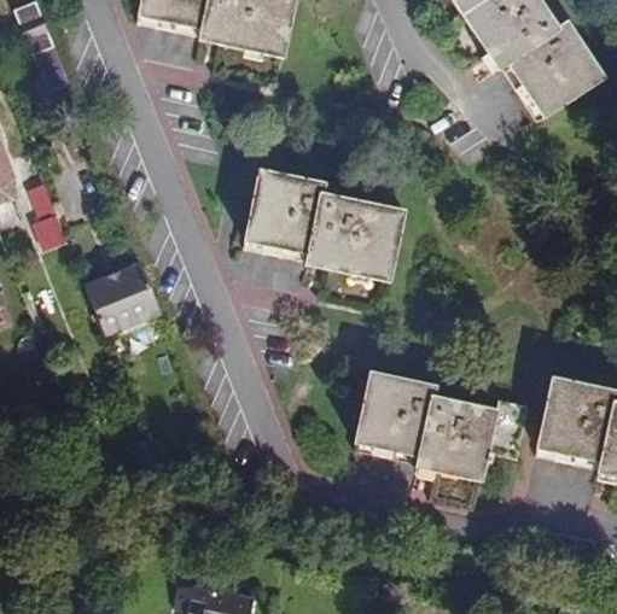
[(56,44),(38,0),(34,0),(15,7),(33,53),(56,44)]
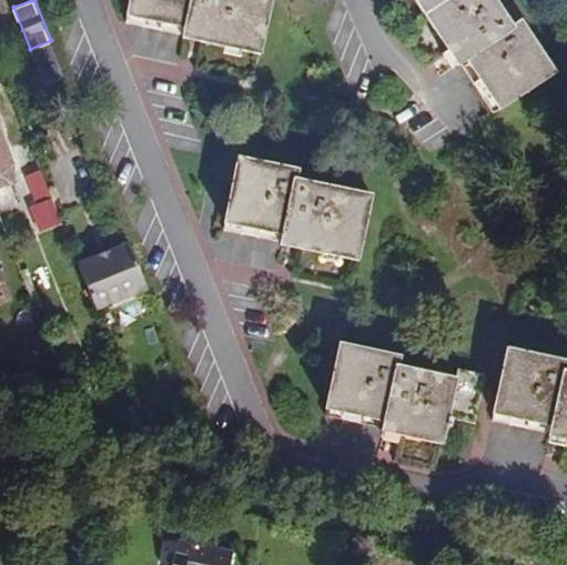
[(130,0),(127,18),(183,29),(184,24),(201,28),(199,38),(261,51),(271,0),(130,0)]
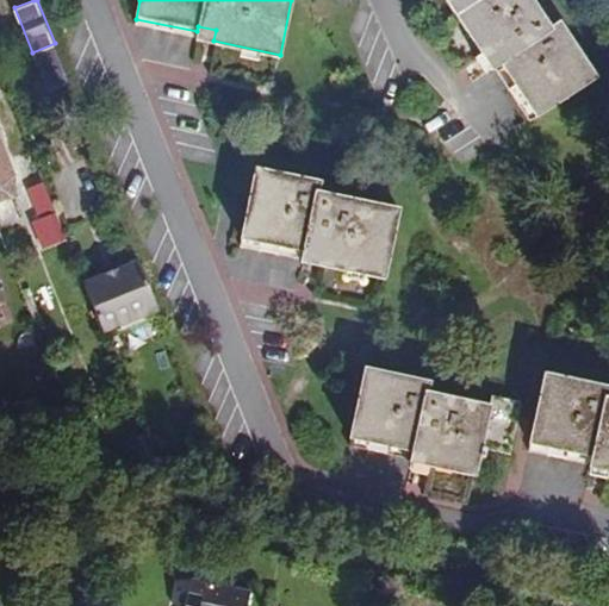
[(501,72),(532,119),(598,76),(563,20),(553,26),(535,0),(446,0),(485,60),(495,54),(504,69),(501,72)]
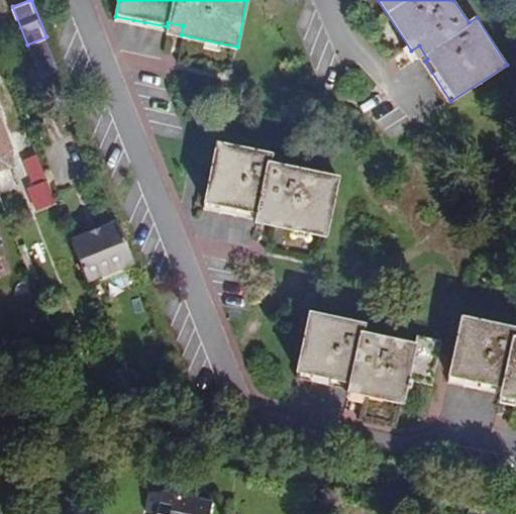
[(166,31),(181,34),(183,25),(168,22),(167,26),(166,31)]
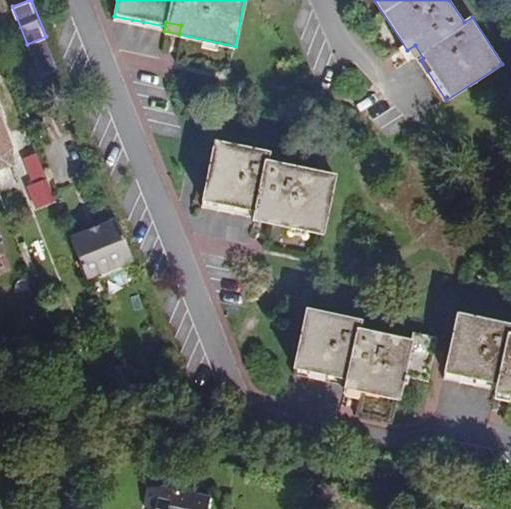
[(46,36),(27,44),(40,76),(59,69),(46,36)]
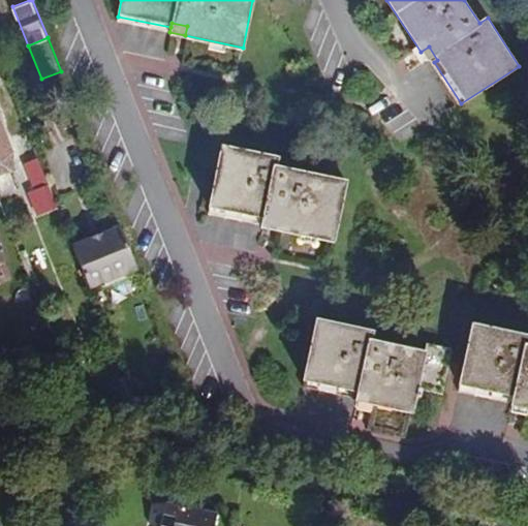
[(429,47),(421,52),(429,65),(434,62),(437,60),(429,47)]
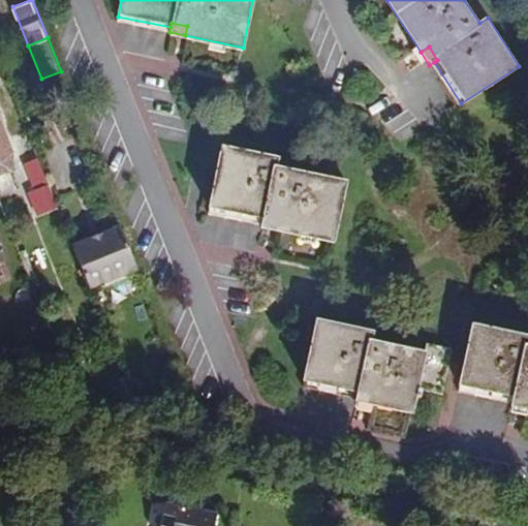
[(0,176),(13,171),(14,151),(7,132),(0,135),(0,134),(0,176)]
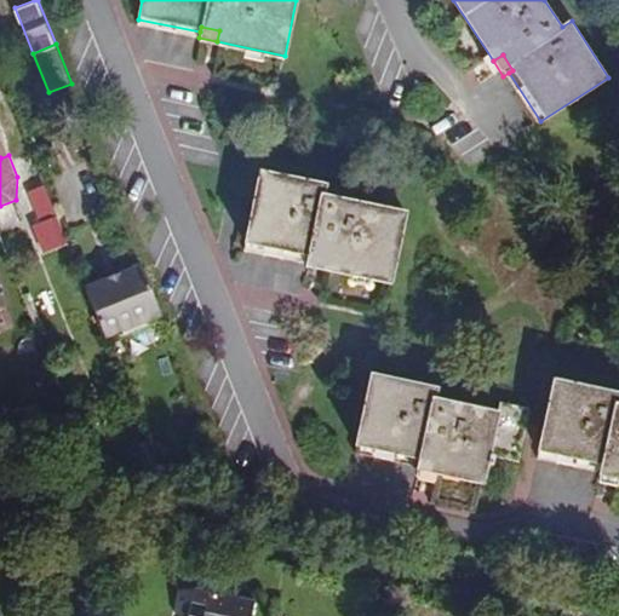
[(263,167),(246,245),(308,257),(309,252),(328,255),(326,266),(393,282),(408,209),(326,193),(328,182),(263,167)]
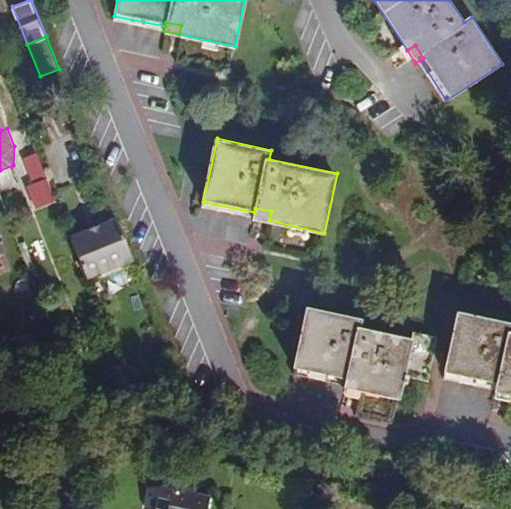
[(37,207),(56,199),(37,150),(23,155),(33,181),(28,183),(37,207)]
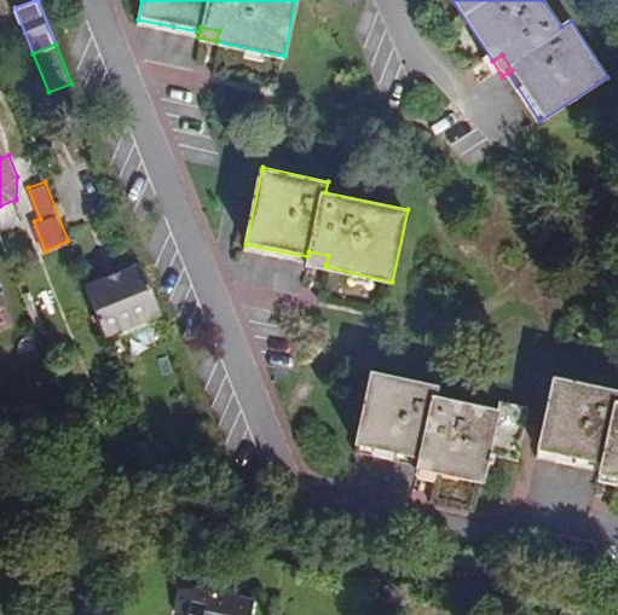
[(306,262),(325,266),(328,255),(309,251),(306,262)]
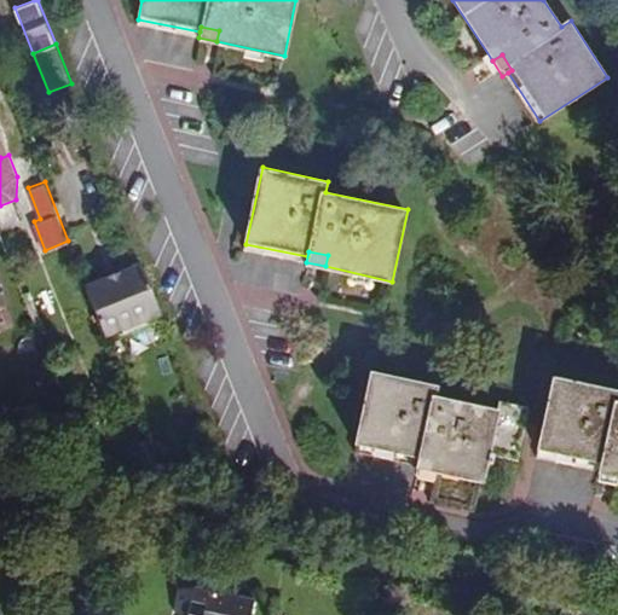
[(86,284),(105,335),(117,329),(120,335),(143,325),(142,320),(162,312),(143,262),(86,284)]
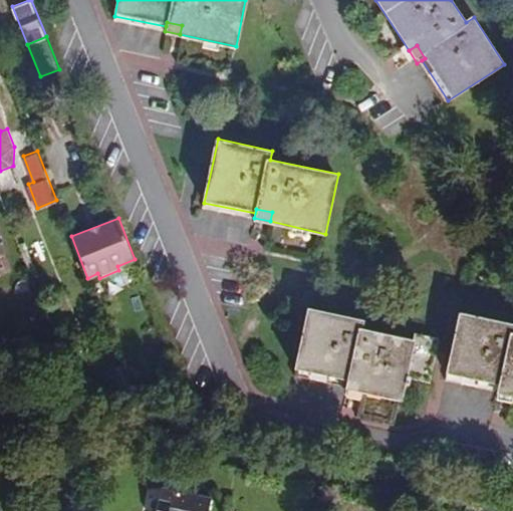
[(0,271),(12,267),(0,232),(0,271)]
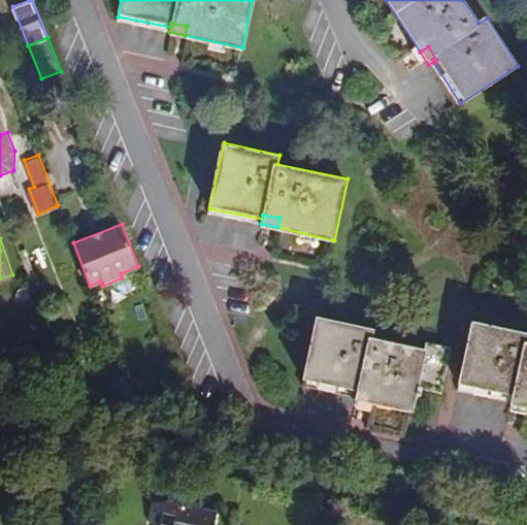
[(302,379),(357,389),(372,392),(370,402),(413,411),(418,386),(442,391),(453,347),(428,340),(426,350),(418,348),(372,337),(374,328),(316,316),(302,379)]
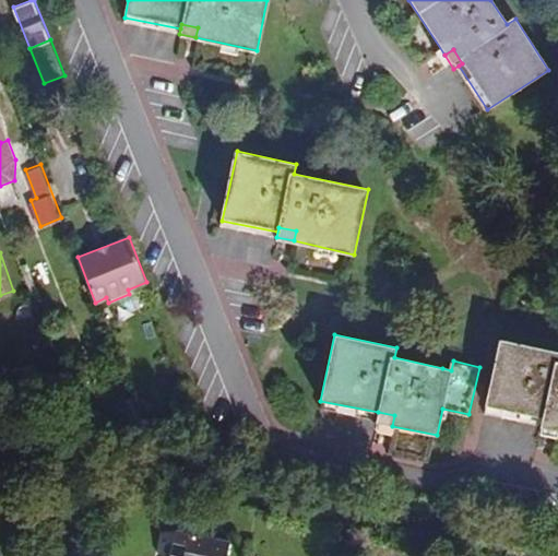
[(485,404),(543,417),(557,421),(557,432),(557,352),(499,339),(485,404)]
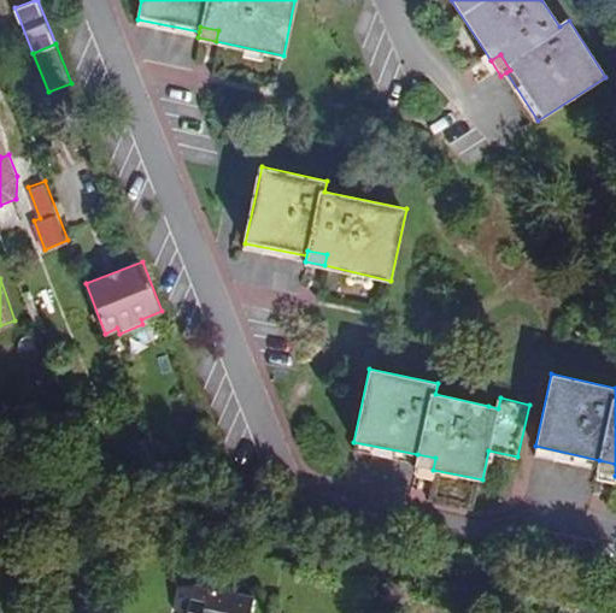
[(415,465),(433,470),(435,458),(417,454),(415,465)]
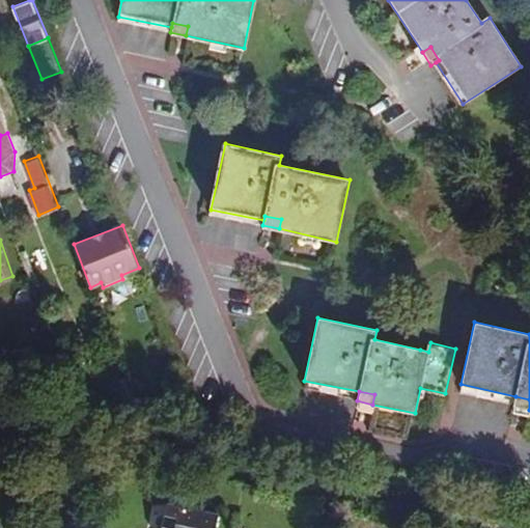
[(515,396),(513,406),(529,410),(529,399),(515,396)]
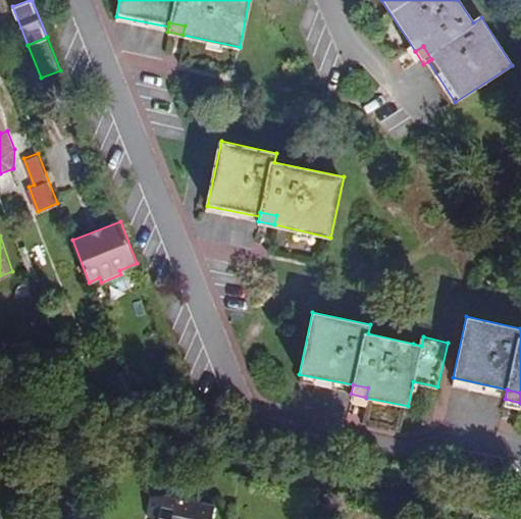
[(189,498),(203,502),(206,491),(191,488),(189,498)]
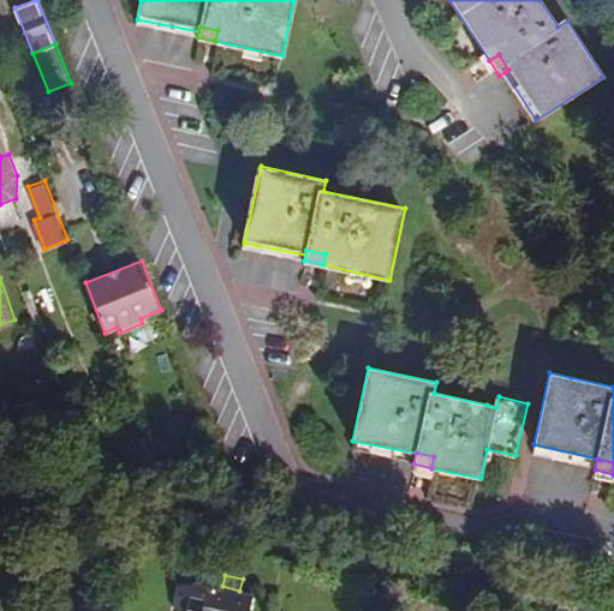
[(250,610),(255,593),(239,591),(222,586),(195,581),(188,610),(250,610)]
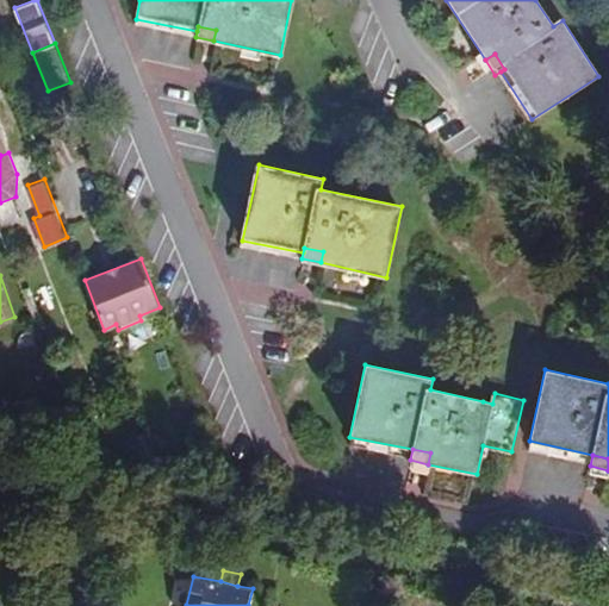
All buildings are outlined.
